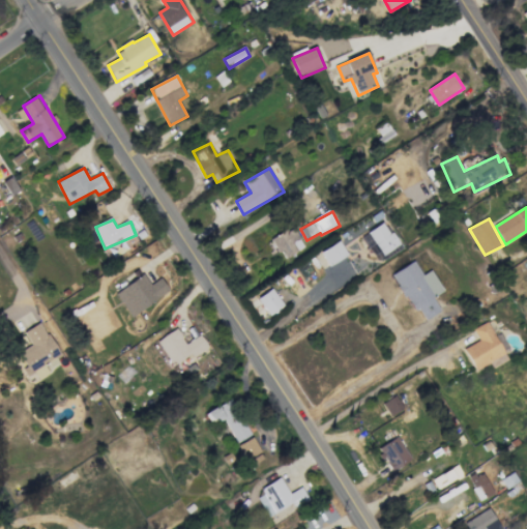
[(404,248),(384,222),(361,238),(375,256),(381,252),(387,261),(404,248)]
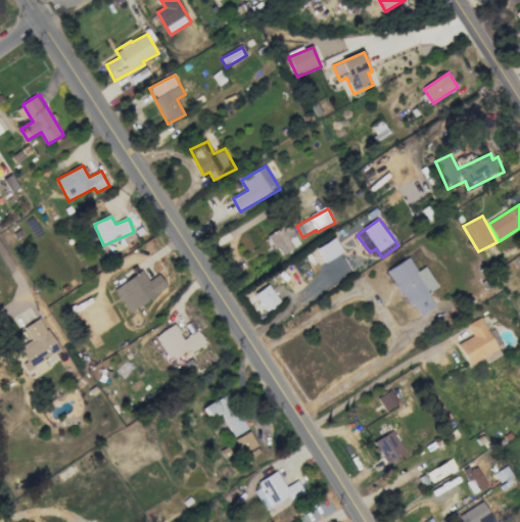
[(279,256),(301,246),(292,225),(270,235),(279,256)]
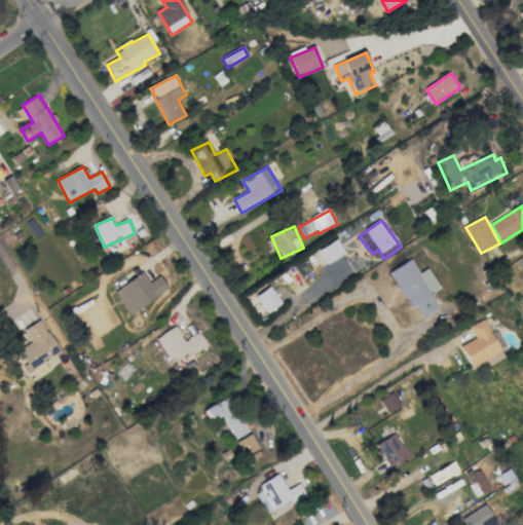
[(319,251),(327,265),(346,254),(338,239),(319,251)]
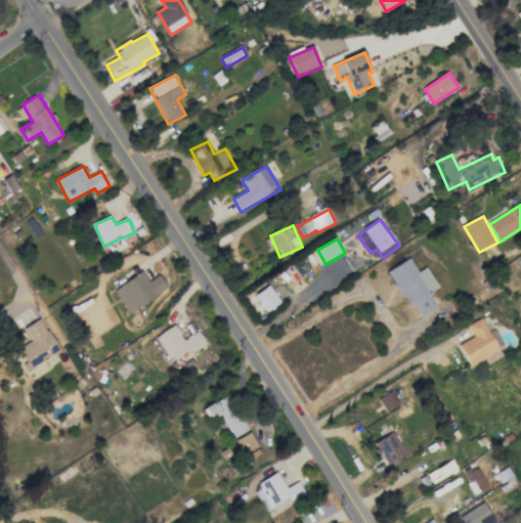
[(422,317),(437,308),(429,294),(439,289),(428,267),(419,272),(410,259),(388,271),(409,309),(416,306),(422,317)]
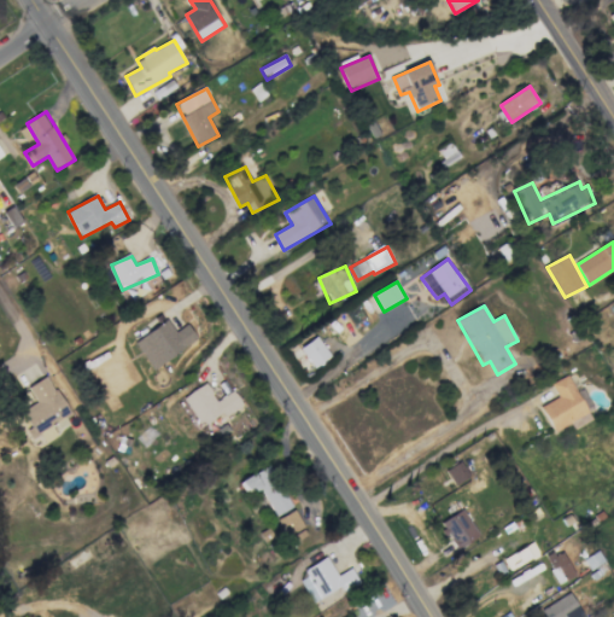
[(135,344),(155,371),(200,339),(189,325),(179,332),(169,320),(135,344)]
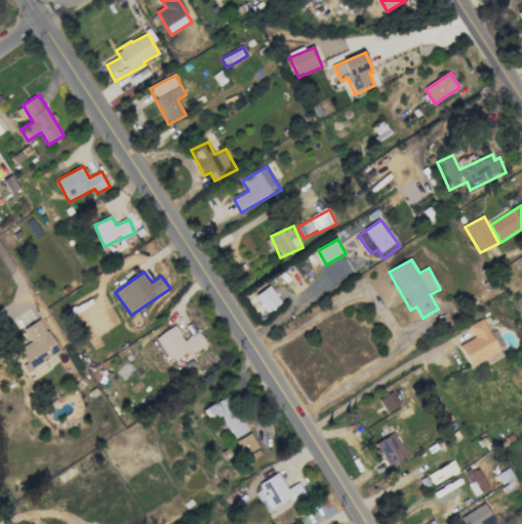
[(269,314),(282,304),(270,286),(255,296),(269,314)]
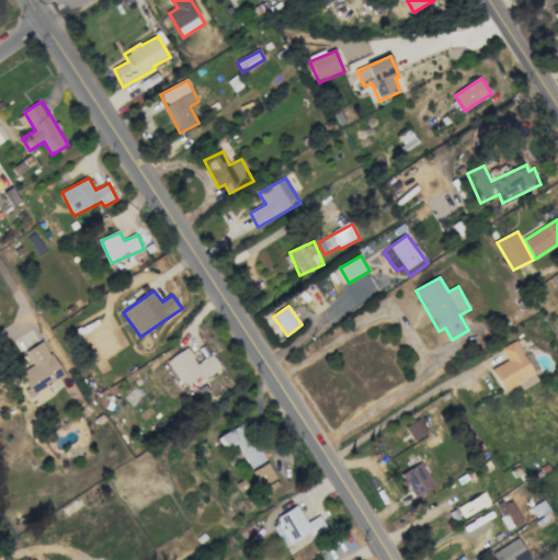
[(26,352),(34,366),(20,375),(33,398),(37,396),(42,403),(54,396),(48,386),(65,376),(45,341),(26,352)]
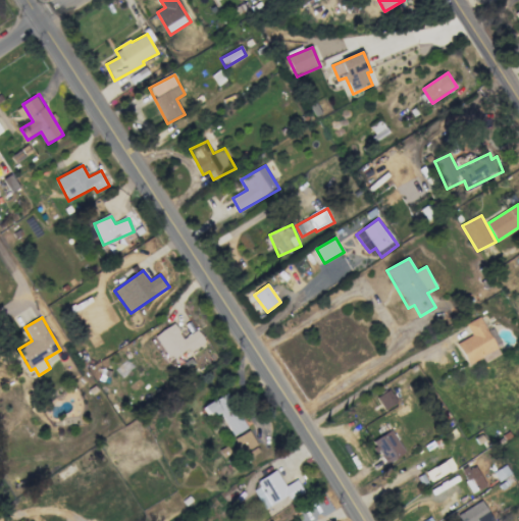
[(459,343),(468,364),(498,351),(482,317),(467,324),(473,336),(459,343)]
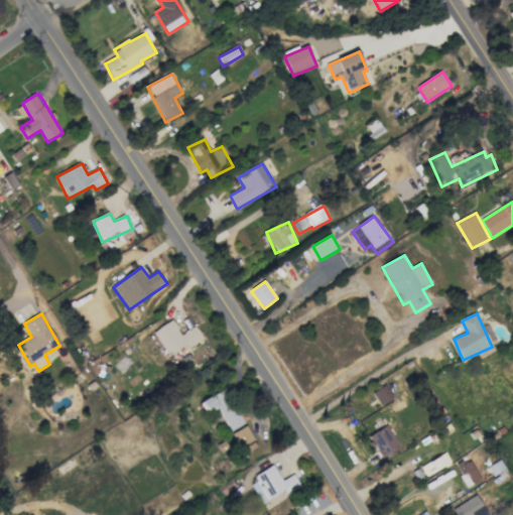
[(154,333),(169,357),(187,346),(189,349),(205,339),(197,327),(182,335),(173,320),(154,333)]
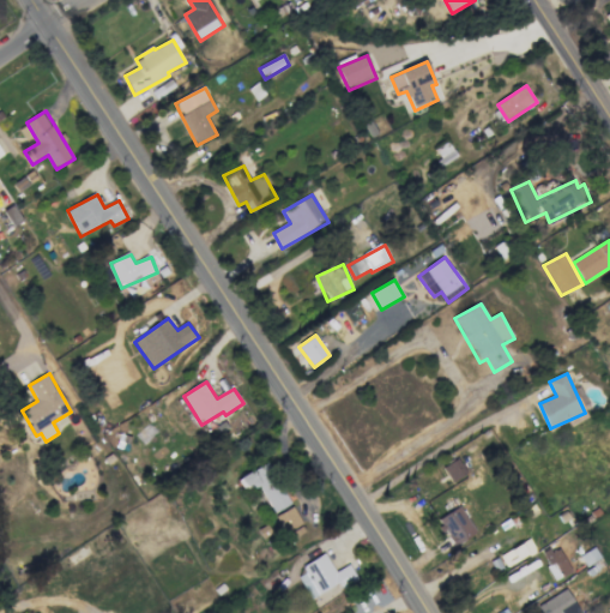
[(454,484),(469,474),(459,458),(445,468),(454,484)]
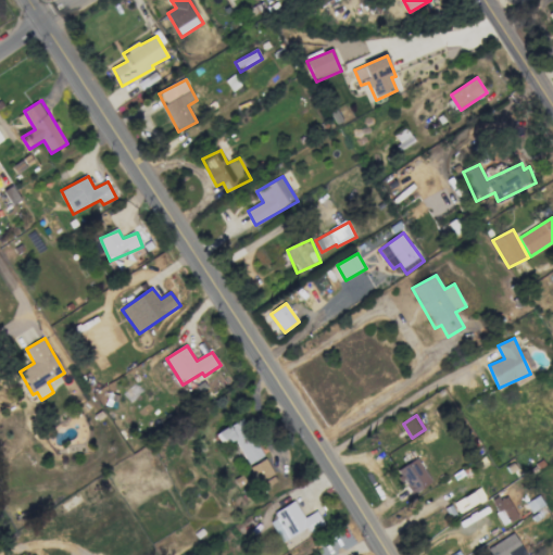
[(249,465),(265,458),(247,419),(218,432),(225,445),(238,440),(249,465)]
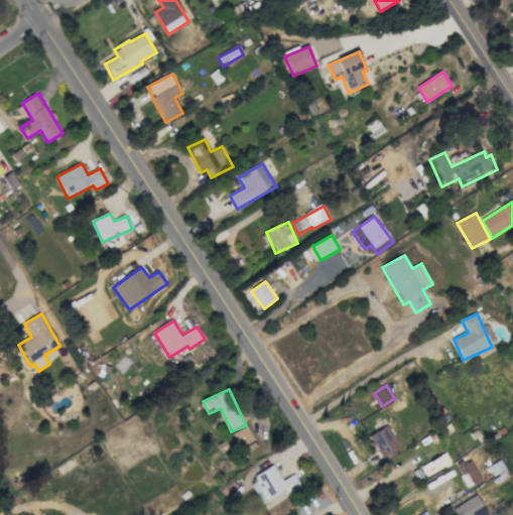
[(383,460),(402,449),(389,425),(370,435),(383,460)]
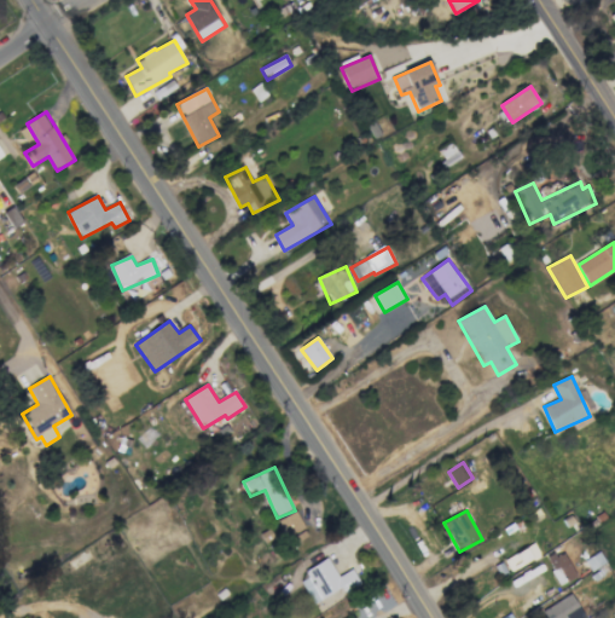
[(309,536),(299,512),(280,520),(291,544),(309,536)]
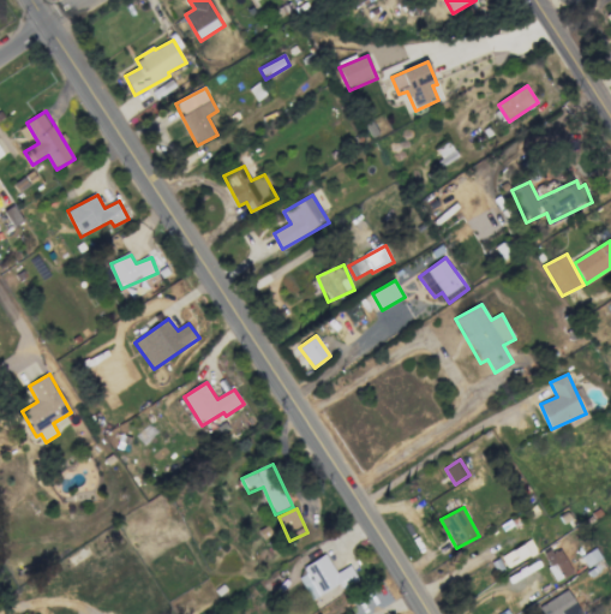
[(559,548),(544,558),(558,583),(575,573),(559,548)]
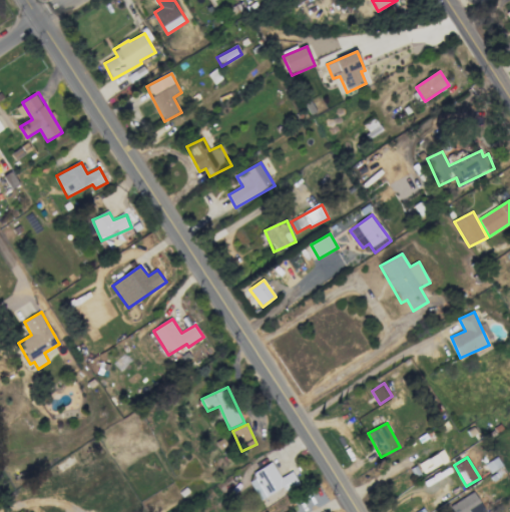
[(294,472),(282,478),(275,465),(248,478),(262,502),(276,495),(278,498),(302,485),(294,472)]
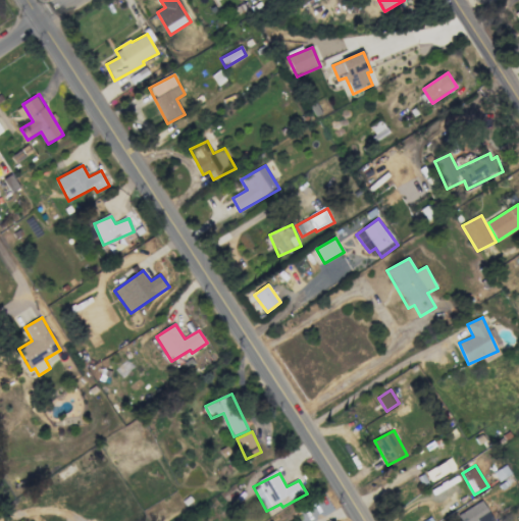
[(459,514),(462,520),(489,520),(492,519),(483,502),(459,514)]
